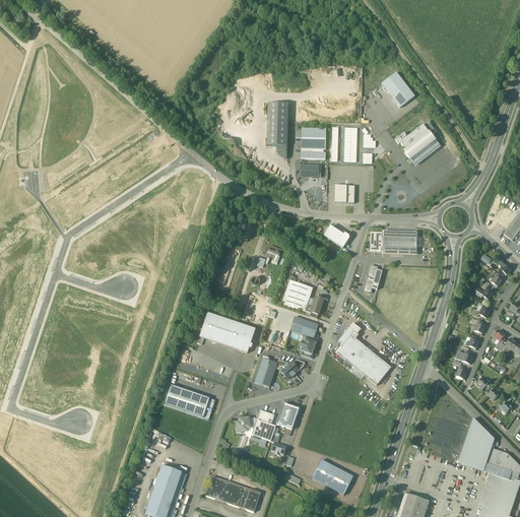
[(400,107),(414,95),(396,72),(382,83),(400,107)]
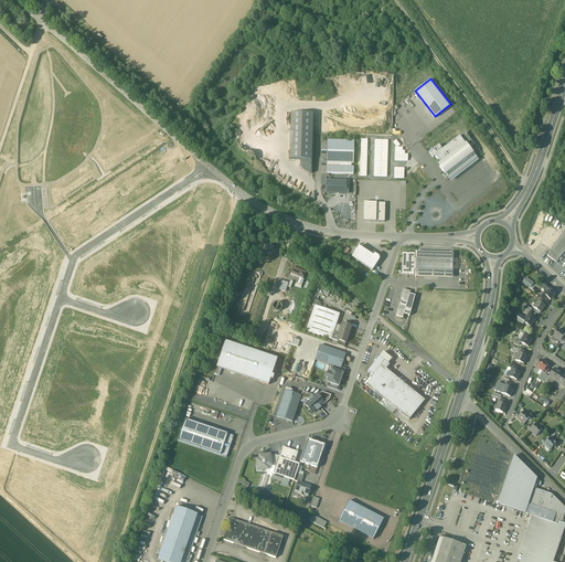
[(312,112),(290,110),(289,157),(300,157),(311,158),(312,112)]
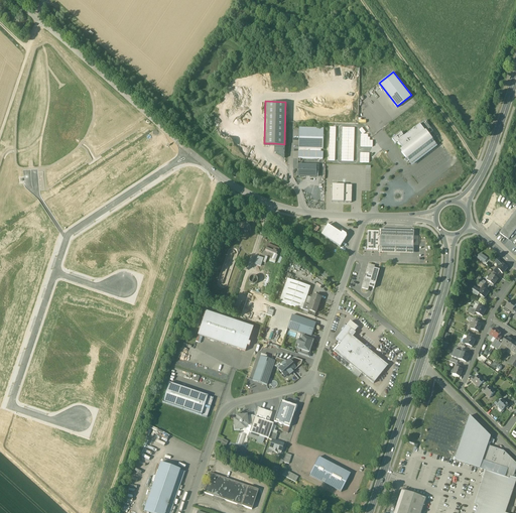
[(432,129),(424,119),(419,122),(427,133),(432,129)]
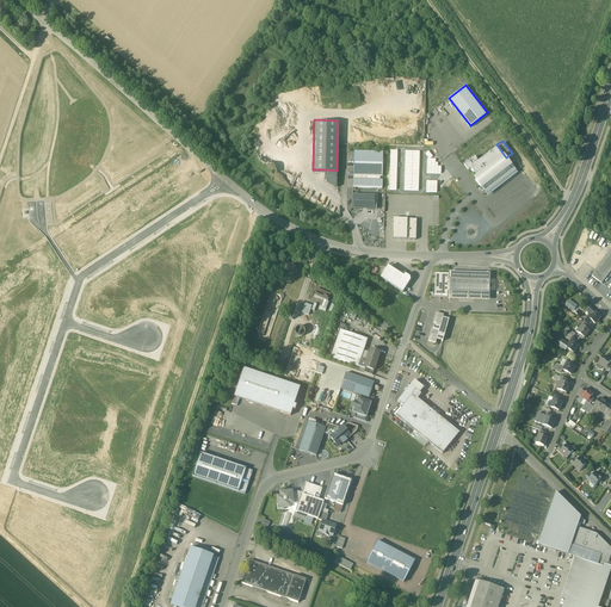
[(479,159),(470,166),(477,175),(475,177),(481,185),(480,185),(482,190),(483,189),(486,191),(516,168),(506,158),(497,144),(479,159)]
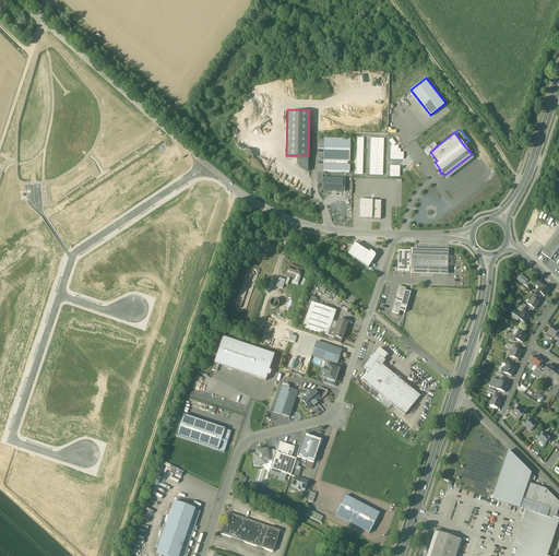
[(351,138),(324,137),(323,169),(349,170),(349,163),(347,163),(347,160),(349,160),(351,138)]
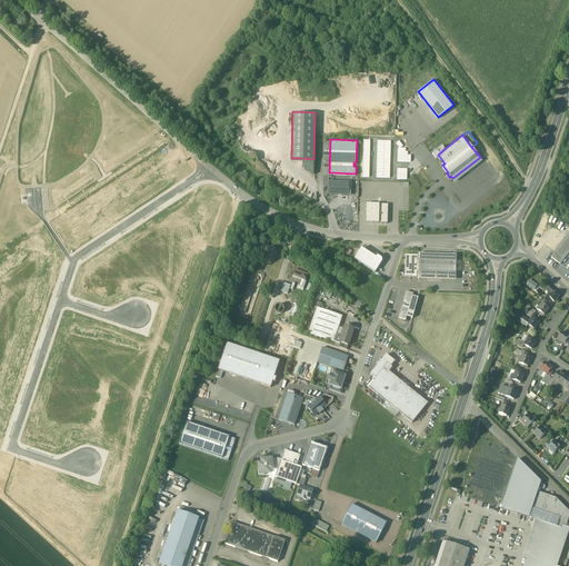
[(442,144),(432,151),(436,156),(438,155),(446,148),(442,144)]
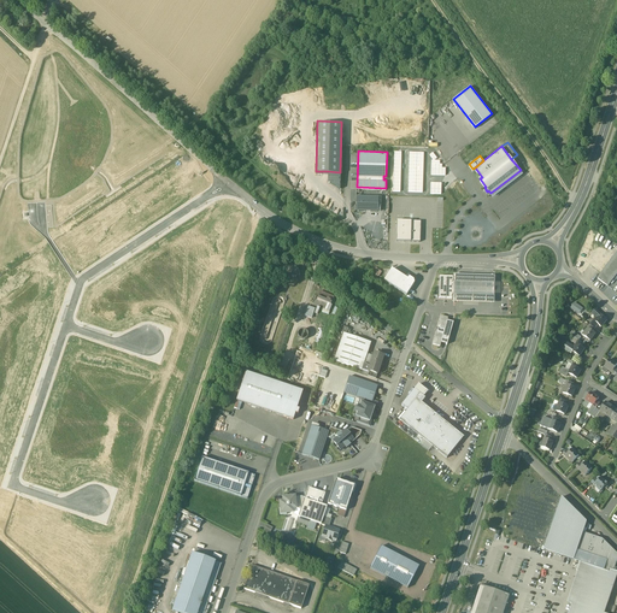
[(340,172),(328,171),(328,178),(340,187),(340,172)]
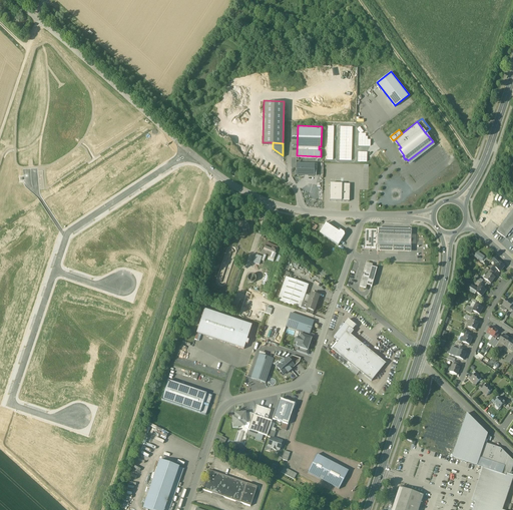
[(315,162),(297,161),(296,173),(315,173),(315,162)]
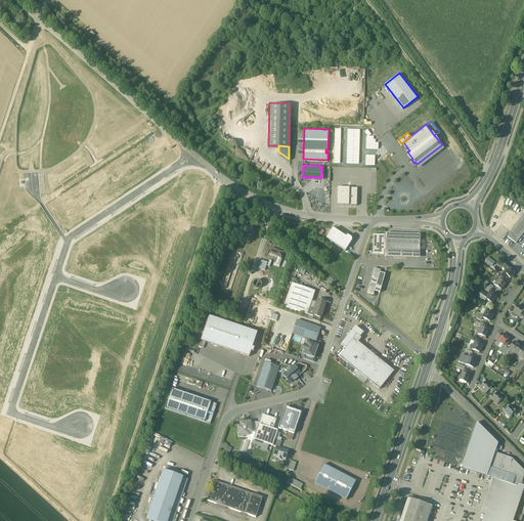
[(357,186),(337,185),(336,203),(357,204),(357,186)]
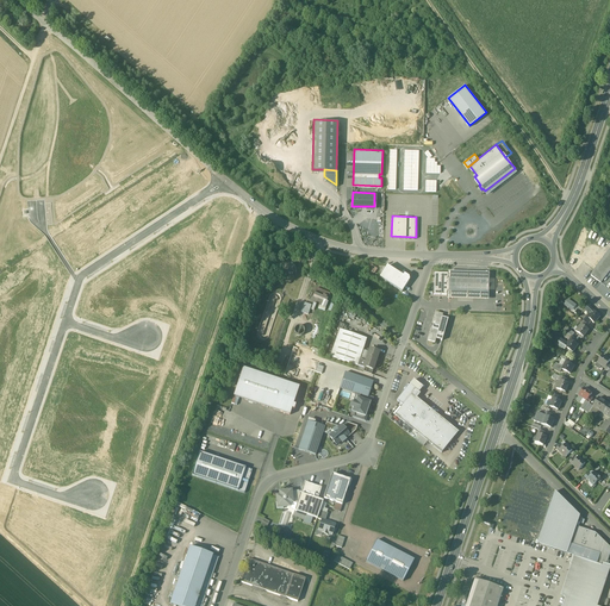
[(609,245),(591,272),(602,280),(609,268),(609,245)]
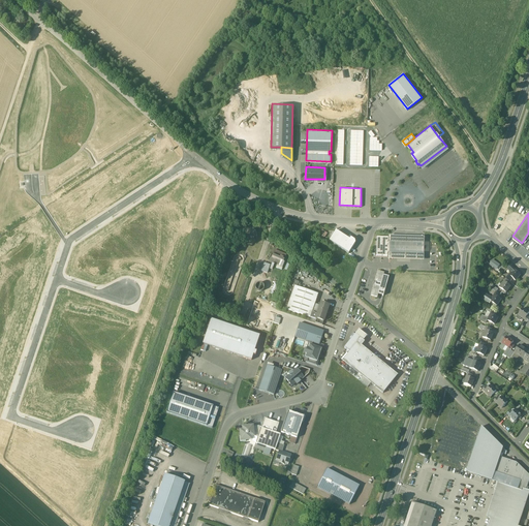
[(257,236),(257,233),(256,228),(255,226),(252,224),(248,223),(245,224),(242,226),(241,228),(240,233),(241,236),(243,239),(245,241),(249,241),(252,241),(255,239),(257,236)]
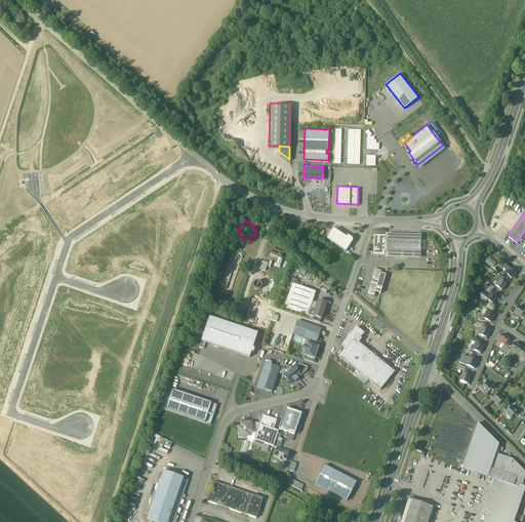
[(347,236),(333,227),(332,228),(330,232),(326,237),(346,249),(352,239),(352,236),(348,234),(347,236)]
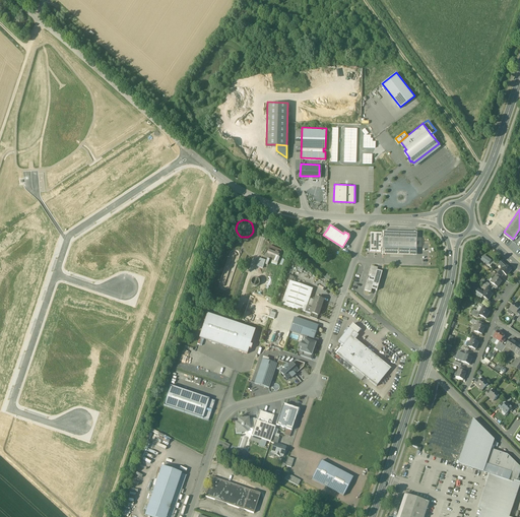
[(416,231),(382,230),(382,231),(383,231),(383,249),(381,249),(381,253),(416,254),(416,231)]
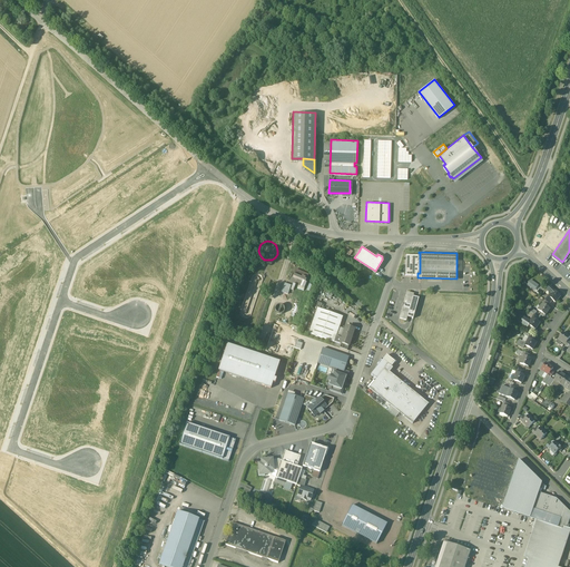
[(419,253),(406,253),(405,273),(418,273),(420,273),(420,253),(419,253)]
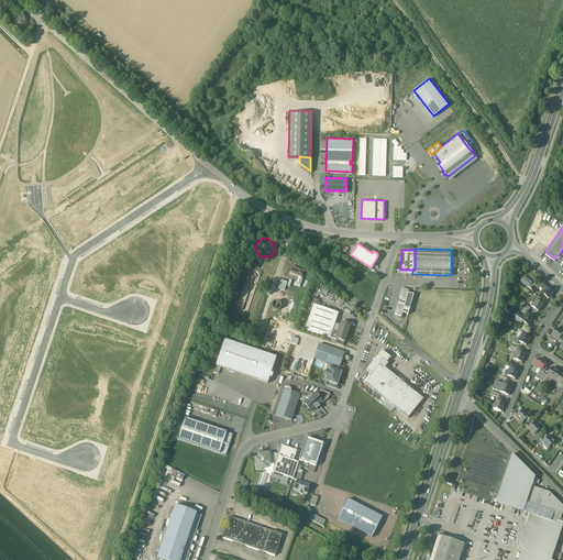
[(306,268),(293,263),(290,271),(297,274),(302,275),(306,268)]
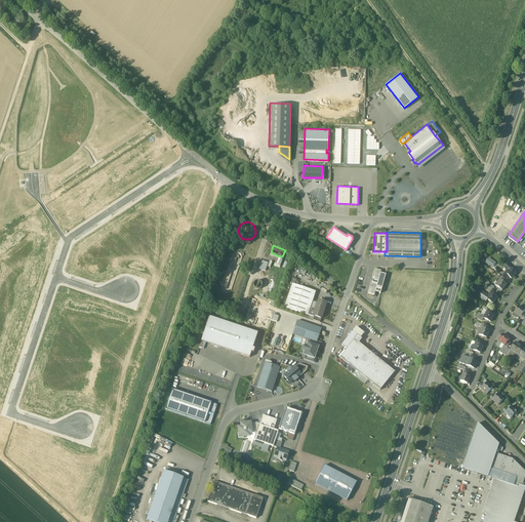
[(232,251),(232,252),(220,284),(220,286),(221,288),(223,290),(225,291),(227,291),(229,291),(230,289),(231,288),(242,256),(242,254),(241,252),(240,251),(239,250),(237,249),(235,249),(234,250),(233,251),(232,251)]
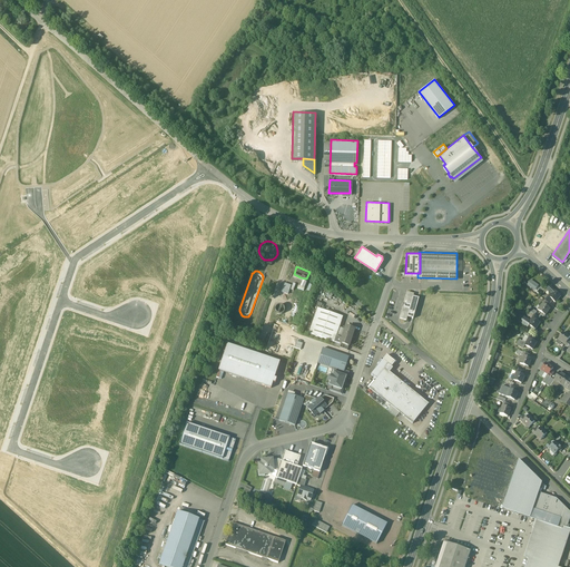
[(532,281),(530,279),(528,282),(534,287),(539,283),(533,279),(532,281)]
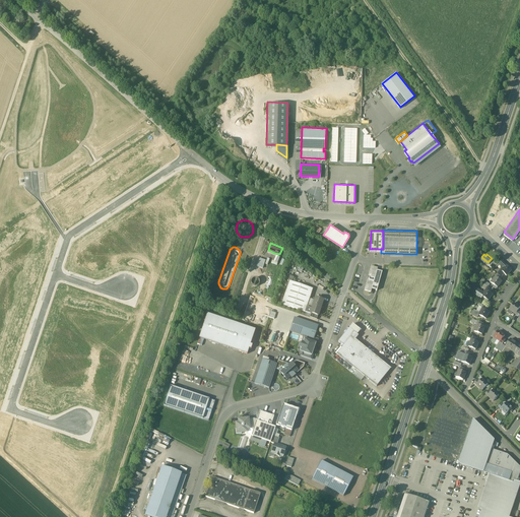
[(265,258),(259,256),(257,263),(262,265),(265,258)]
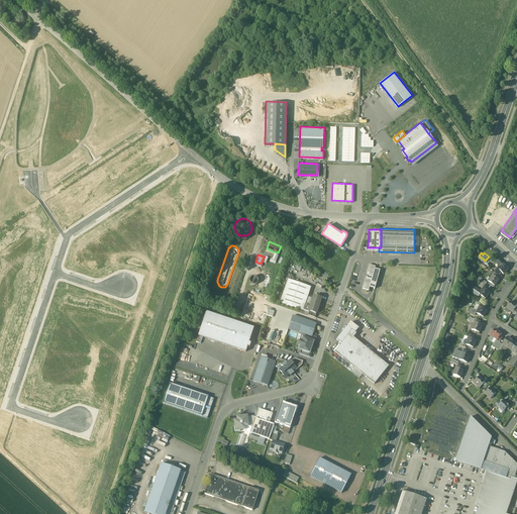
[(500,263),(498,266),(501,269),(504,272),(509,266),(503,260),(500,263)]
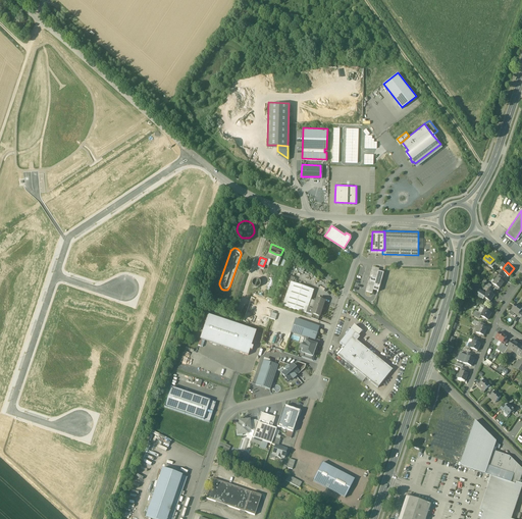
[(378,267),(372,265),(366,289),(372,291),(373,288),(378,269),(378,267)]
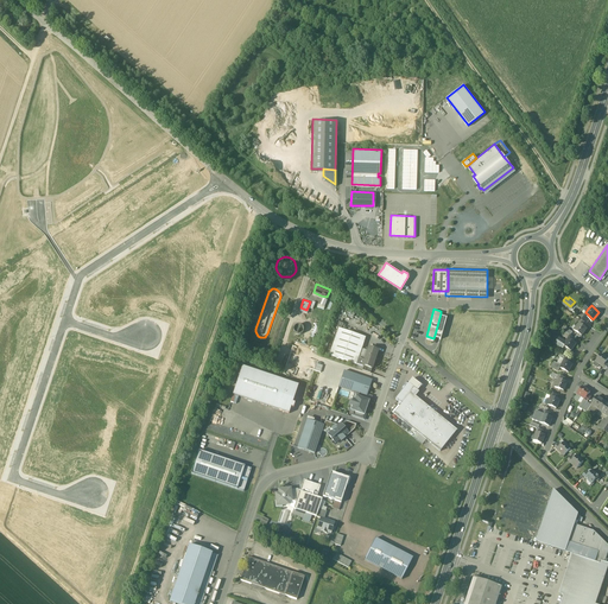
[(447,315),(441,313),(435,335),(441,336),(447,315)]
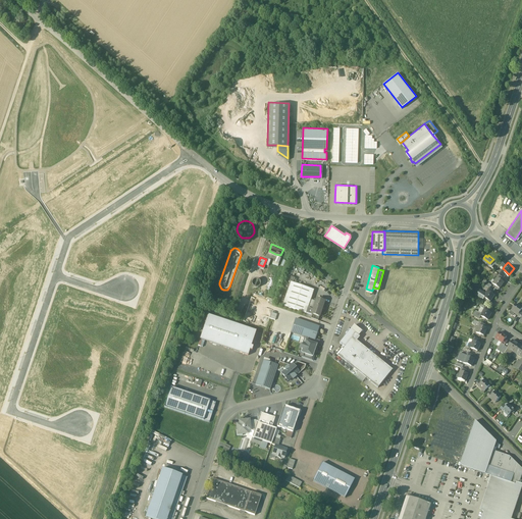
[(499,272),(492,280),(500,286),(504,279),(502,277),(503,275),(499,272)]
